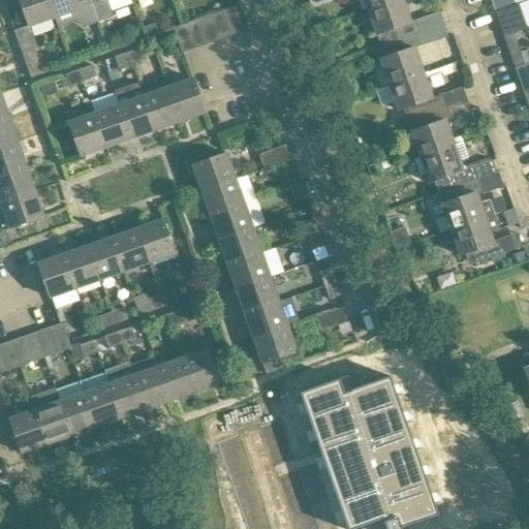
[(20,0),(30,27),(55,18),(48,0),(20,0)]
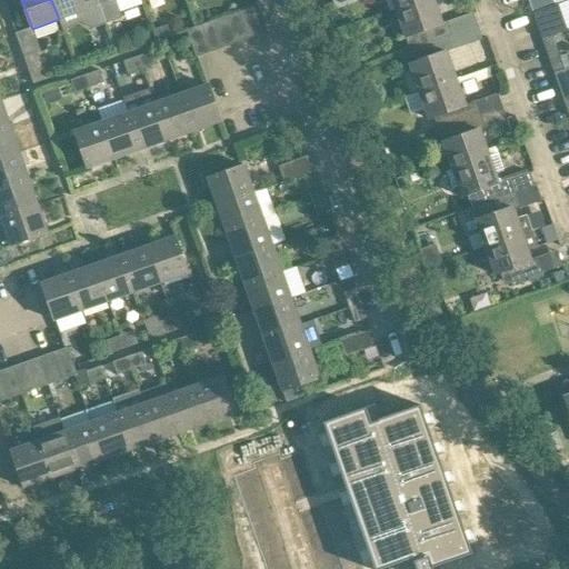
[(105,22),(100,10),(97,0),(51,0),(59,19),(62,29),(78,21),(90,28),(105,22)]
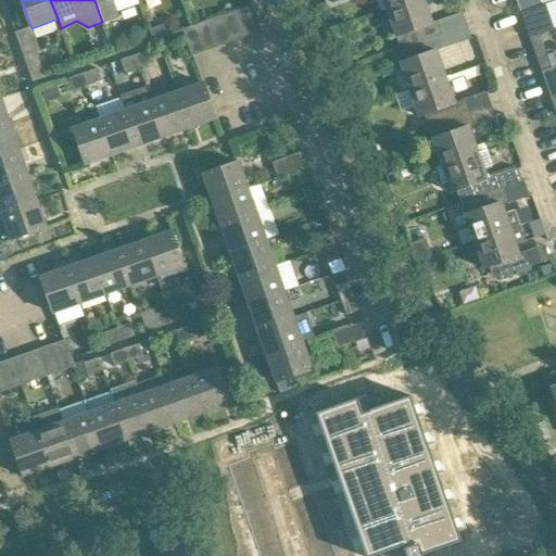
[(111,4),(109,0),(95,0),(98,10),(111,4)]
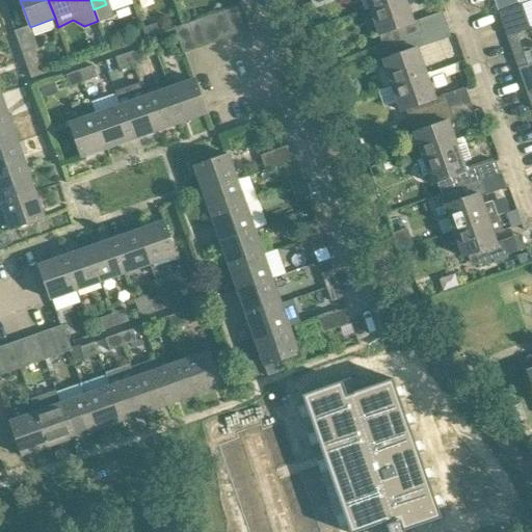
[(366,0),(370,9),(395,0),(366,0)]
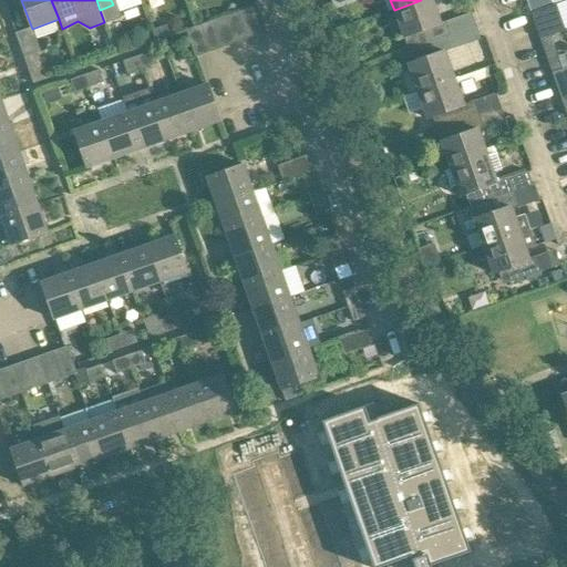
[(415,33),(419,45),(451,34),(446,21),(441,23),(432,0),(421,0),(394,10),(404,37),(415,33)]
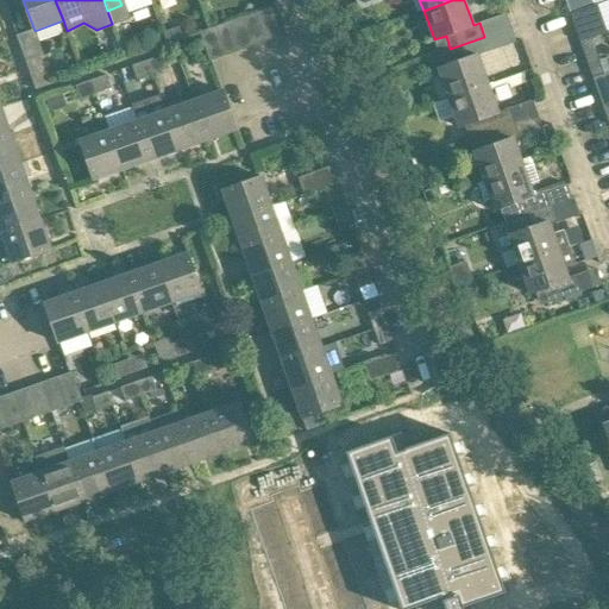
[(565,0),(570,14),(592,6),(590,0),(565,0)]
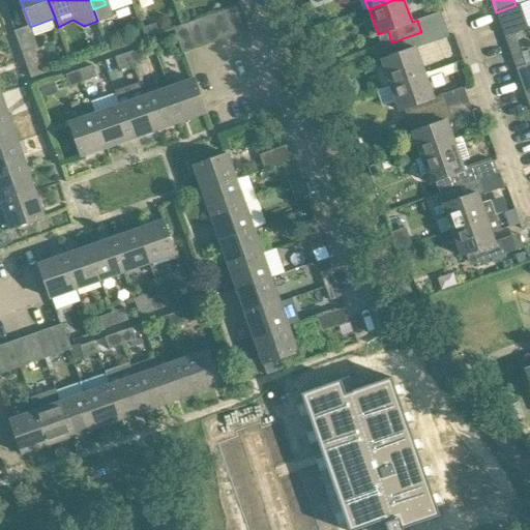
[(503,32),(525,25),(519,5),(516,6),(516,5),(496,12),(503,32)]
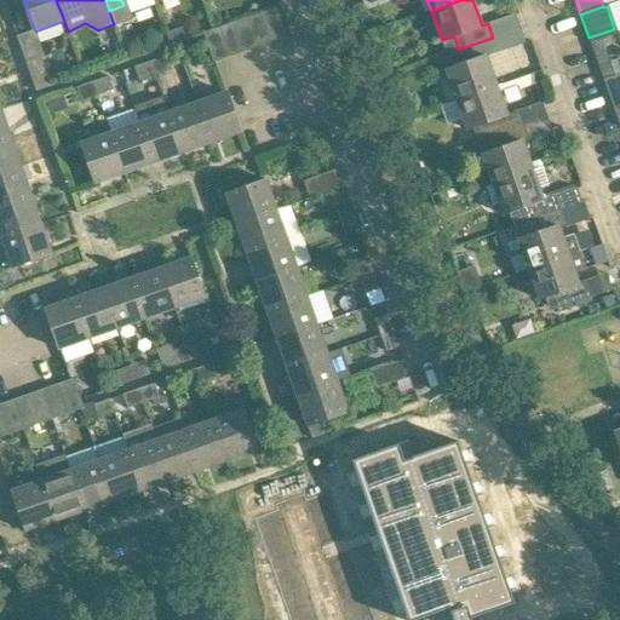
[(273,41),(287,36),(276,7),(262,12),(273,41)]
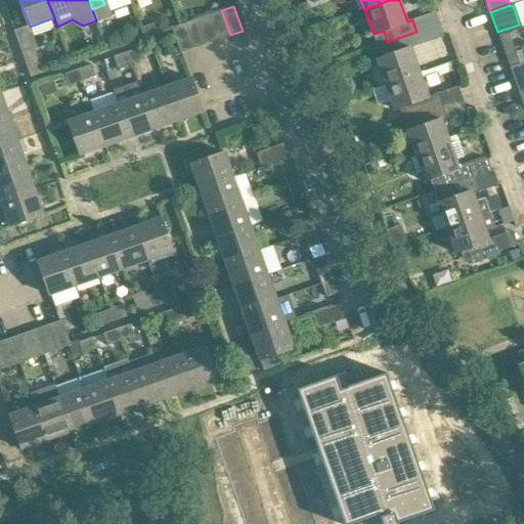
[(217,40),(230,35),(221,10),(209,14),(217,40)]
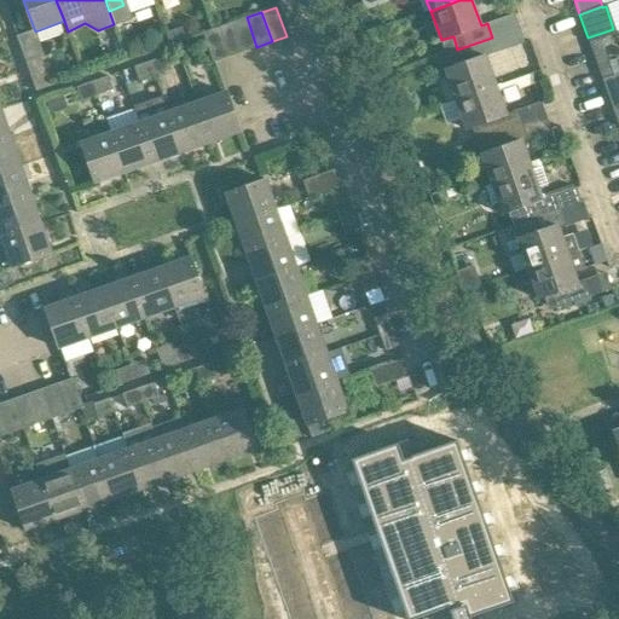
[(242,52),(256,47),(247,17),(232,22),(242,52)]
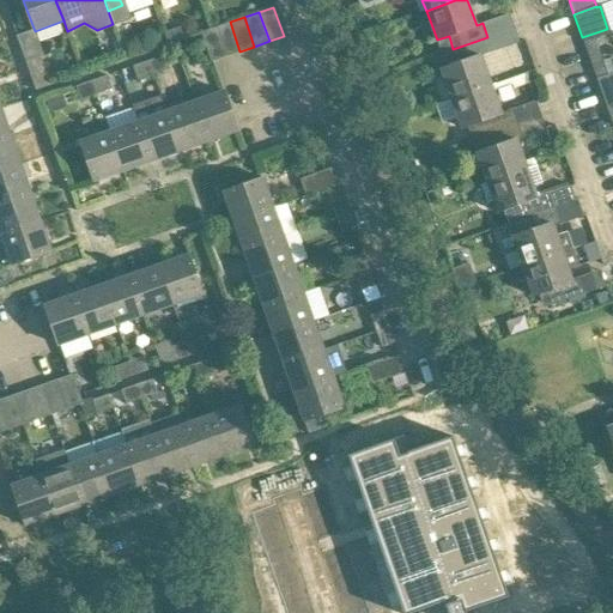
[(225,56),(240,52),(230,22),(216,28),(225,56)]
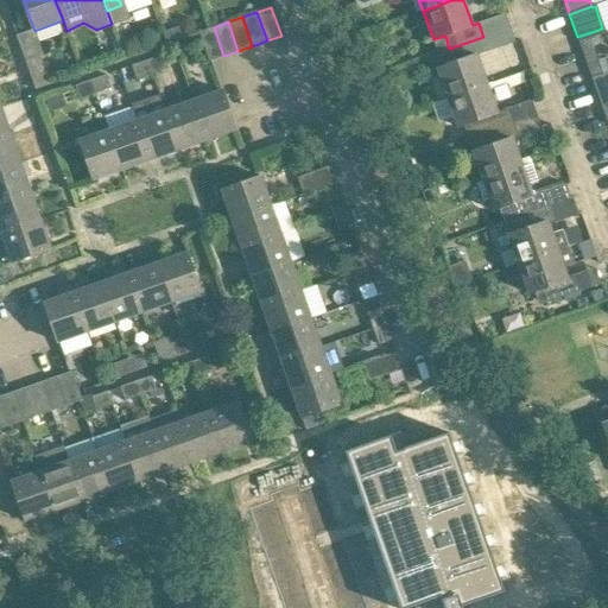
[(168,43),(183,38),(179,27),(163,32),(168,43)]
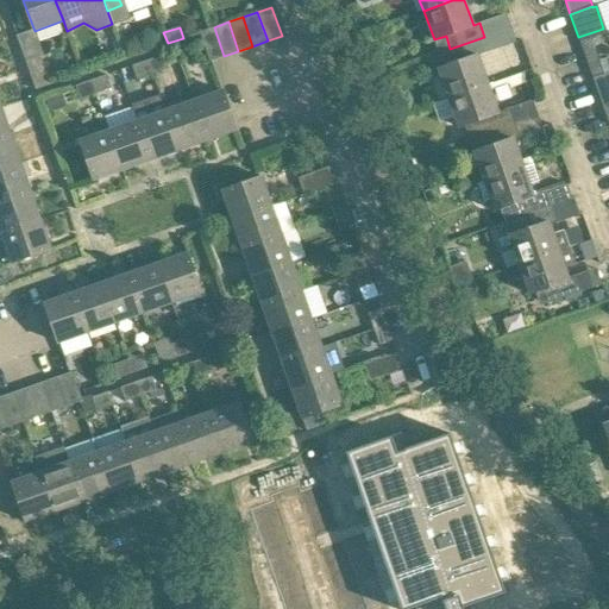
[(209,61),(224,56),(214,27),(200,32),(209,61)]
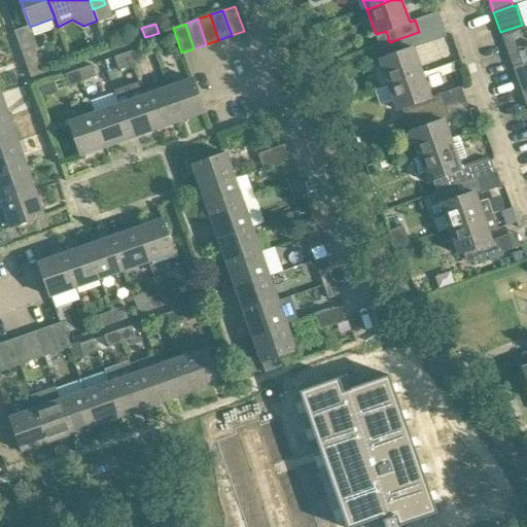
[(43,73),(35,48),(36,47),(29,26),(14,31),(31,77),(43,73)]
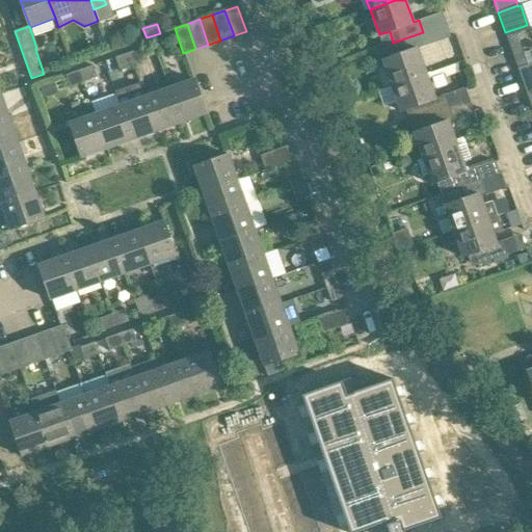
[(377,89),(378,90),(426,73),(418,48),(427,45),(423,32),(393,43),(398,55),(382,60),(392,85),(377,89)]
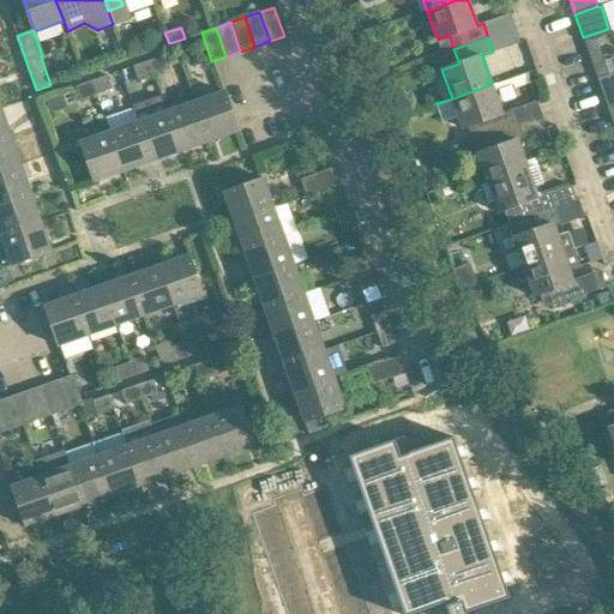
[(613,53),(602,58),(599,46),(588,50),(597,78),(613,72),(613,53)]
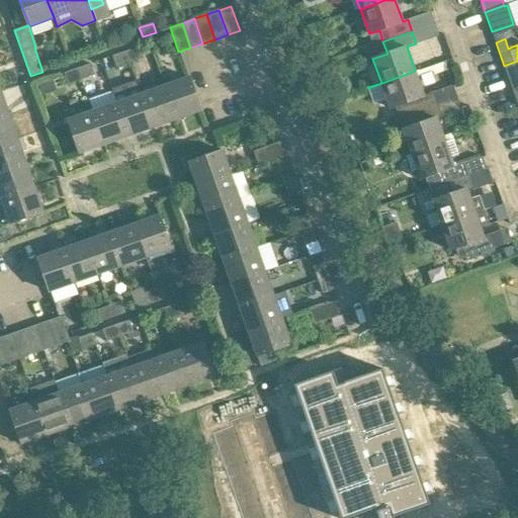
[(125,52),(130,62),(142,57),(139,47),(125,52)]
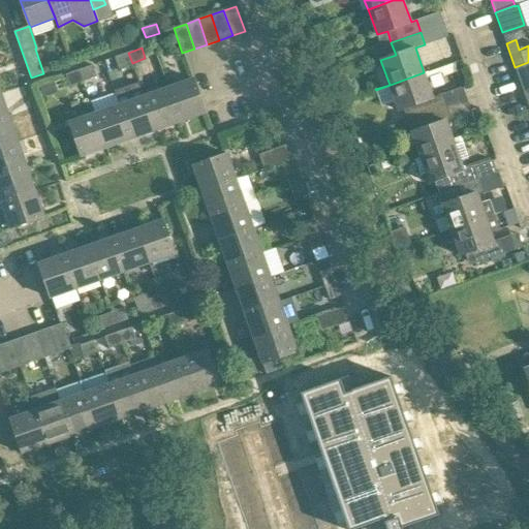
[(119,67),(132,63),(128,53),(116,57),(119,67)]
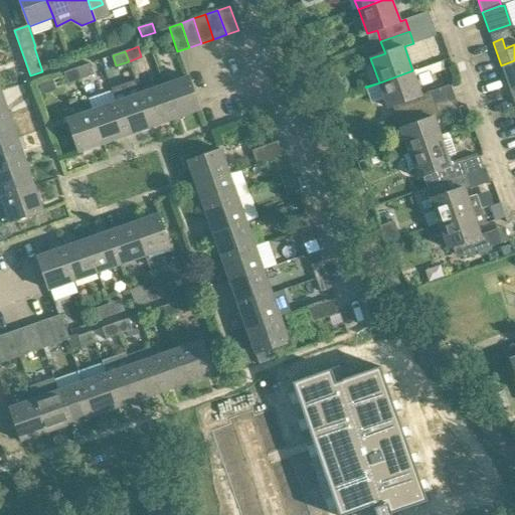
[(512,96),(514,95),(514,60),(501,65),(510,90),(512,96)]
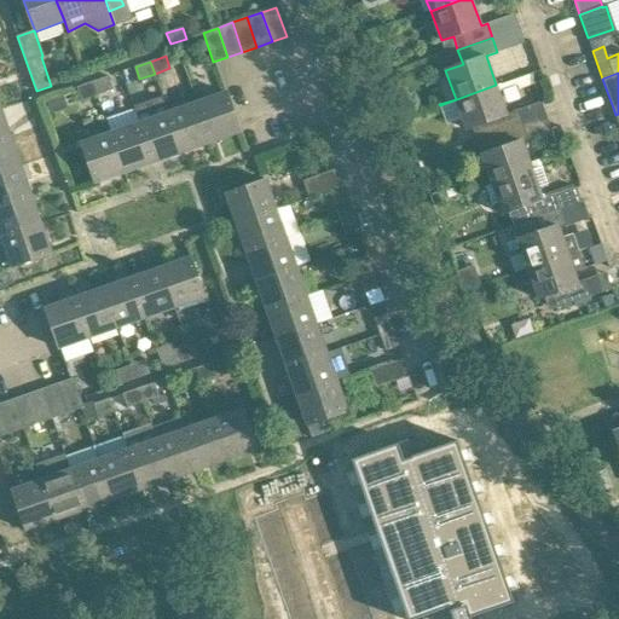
[(92,82),(96,94),(113,88),(108,76),(92,82)]
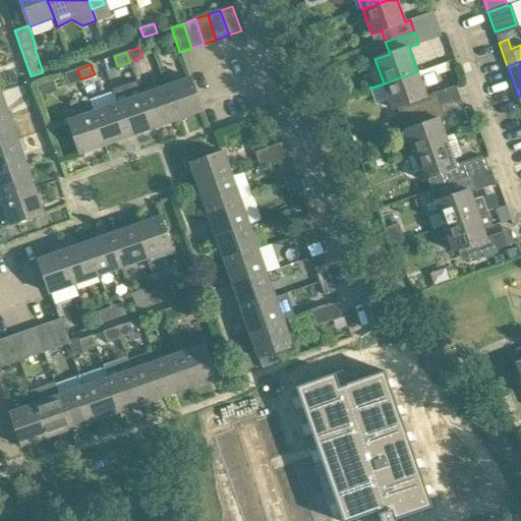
[(67,83),(80,79),(77,69),(64,73),(67,83)]
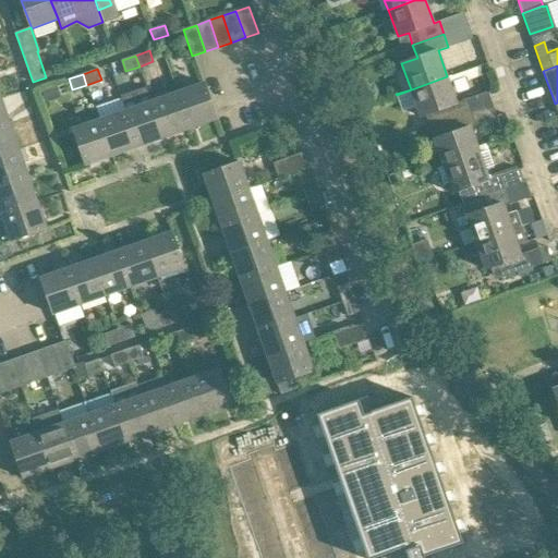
[(436,111),(440,123),(471,112),(466,99),(456,102),(447,76),(397,95),(402,112),(417,108),(420,117),(436,111)]
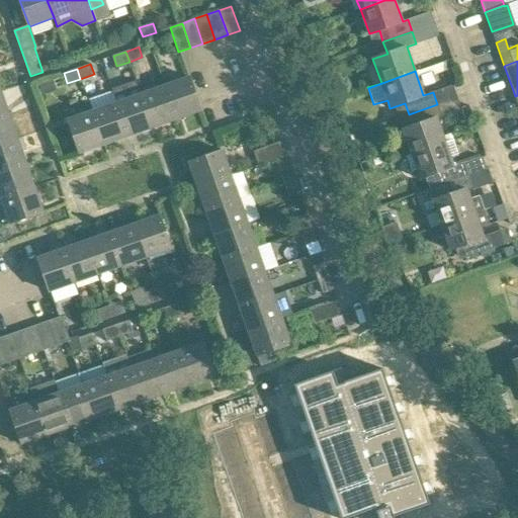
[(201,110),(198,102),(189,77),(165,85),(177,119),(201,110)]
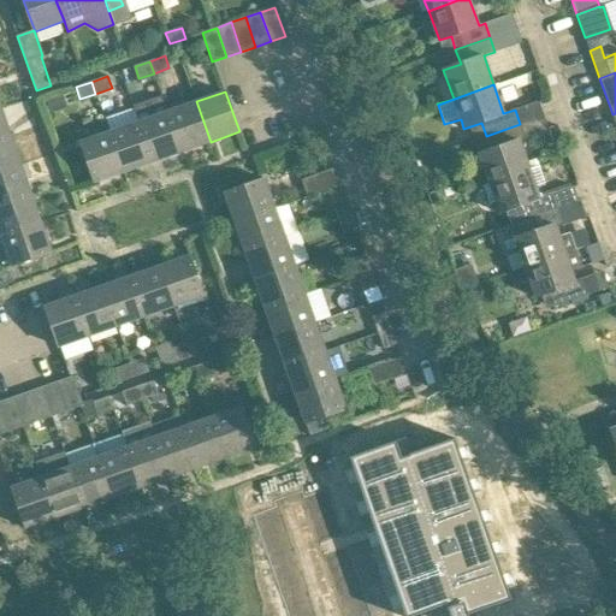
[(182,152),(211,142),(196,101),(167,112),(182,152)]
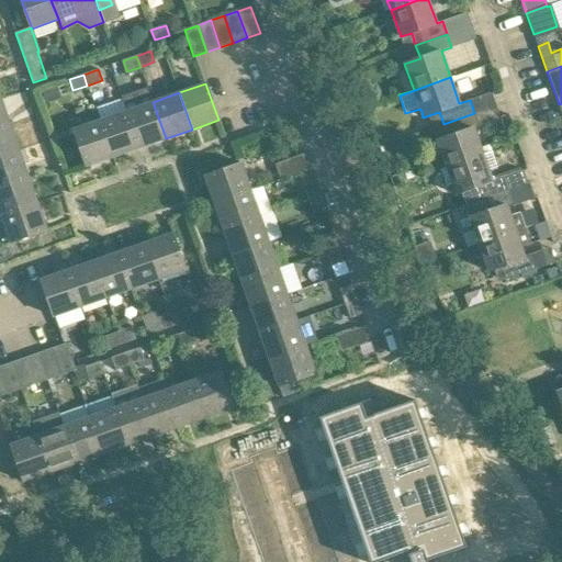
[(0,127),(10,124),(1,98),(0,98),(0,127)]
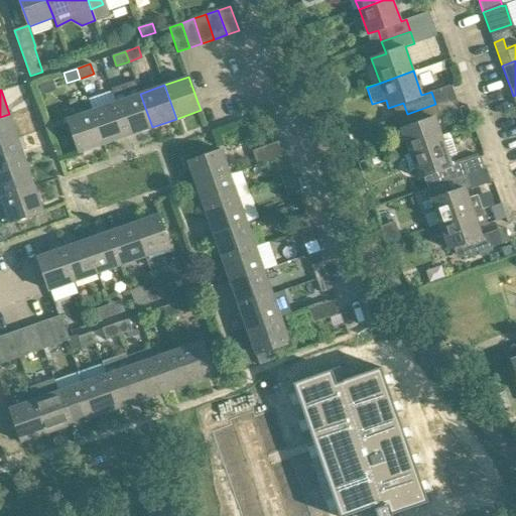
[(128,136),(152,127),(140,94),(116,102),(128,136)]
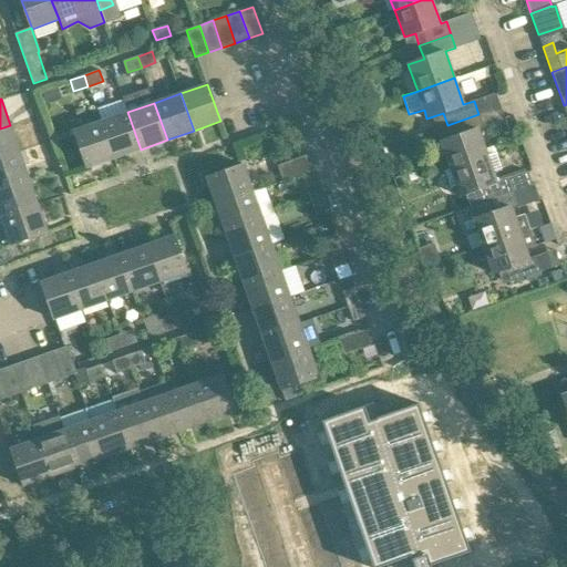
[(114,158),(141,150),(127,112),(101,122),(114,158)]
